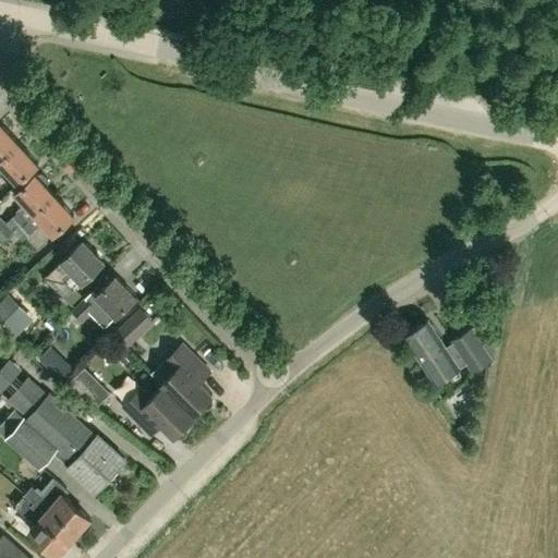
[(0,159),(20,143),(0,121),(0,159)]
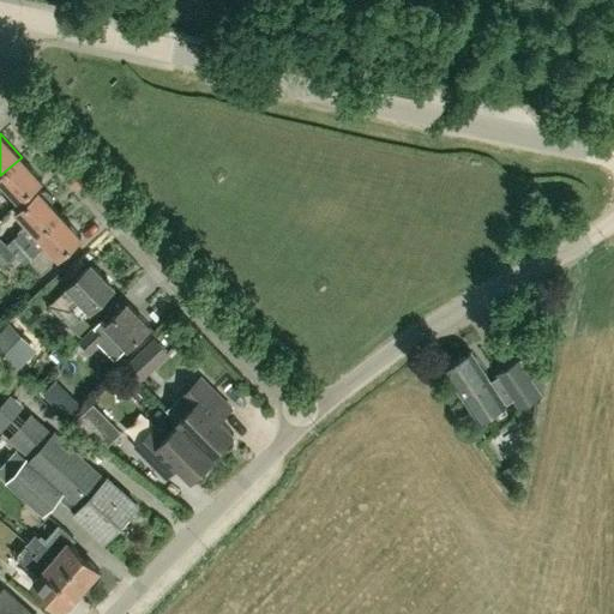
[(42,180),(22,157),(0,175),(0,179),(19,200),(42,180)]
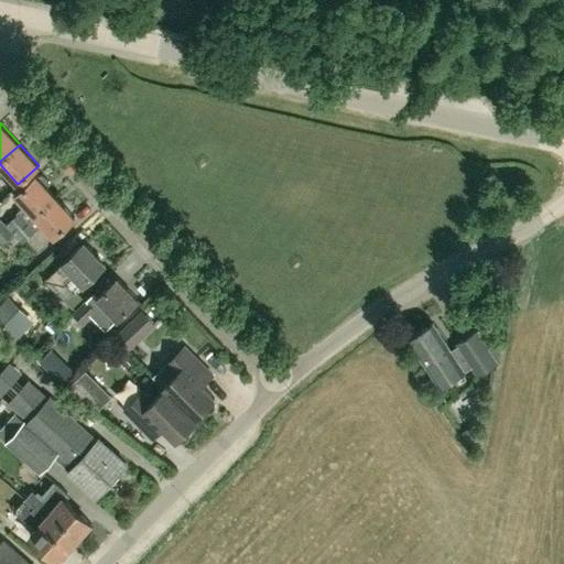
[(14,235),(56,196),(47,186),(50,182),(43,174),(39,176),(36,174),(15,194),(26,206),(20,212),(20,213),(6,226),(14,235)]
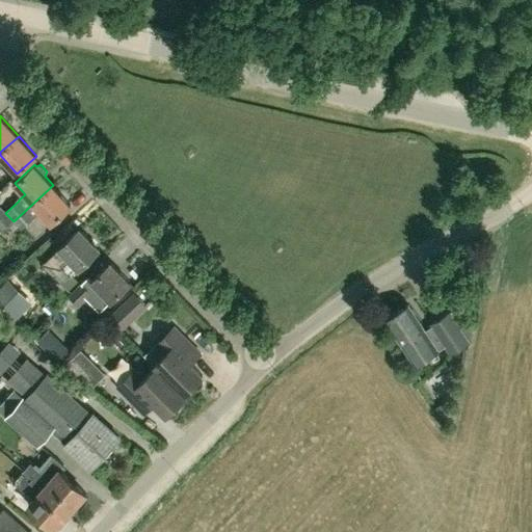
[(53,185),(14,221),(21,230),(42,212),(51,223),(72,205),(53,185)]
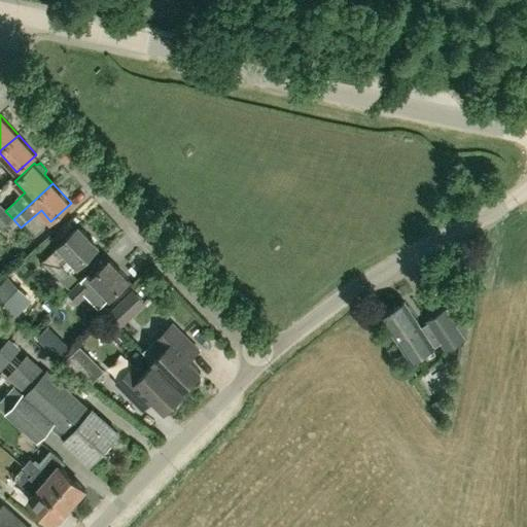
[(62,266),(69,273),(77,265),(78,265),(98,246),(78,226),(59,245),(70,257),(62,266)]
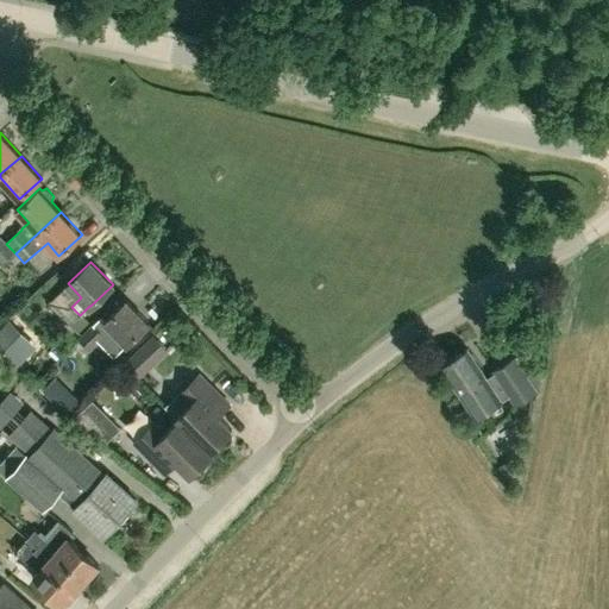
[(114,357),(149,322),(127,301),(106,322),(100,316),(77,339),(90,351),(101,341),(114,357)]
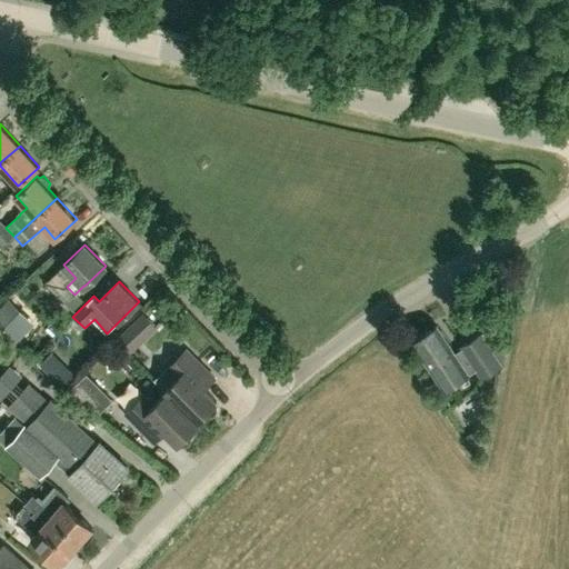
[(456,356),(438,327),(412,343),(431,372),(443,391),(475,371),(480,380),(501,368),(481,336),(461,349),(462,351),(456,356)]
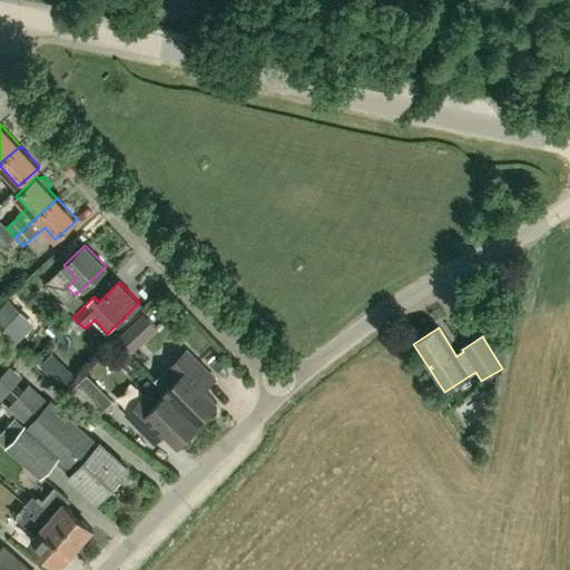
[(119,338),(134,353),(143,344),(128,330),(119,338)]
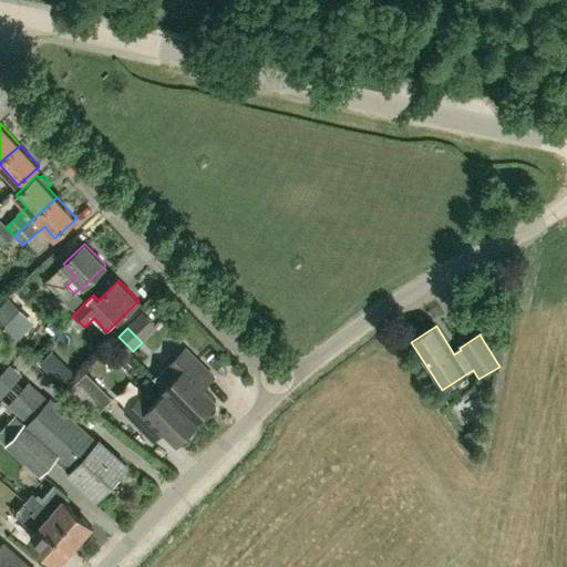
[(177,377),(168,385),(200,416),(204,412),(205,413),(206,414),(207,414),(208,415),(209,415),(210,415),(213,414),(214,414),(215,413),(216,412),(216,411),(217,410),(217,409),(217,408),(217,405),(217,404),(216,403),(215,402),(216,400),(197,382),(208,371),(186,348),(167,367),(177,377)]
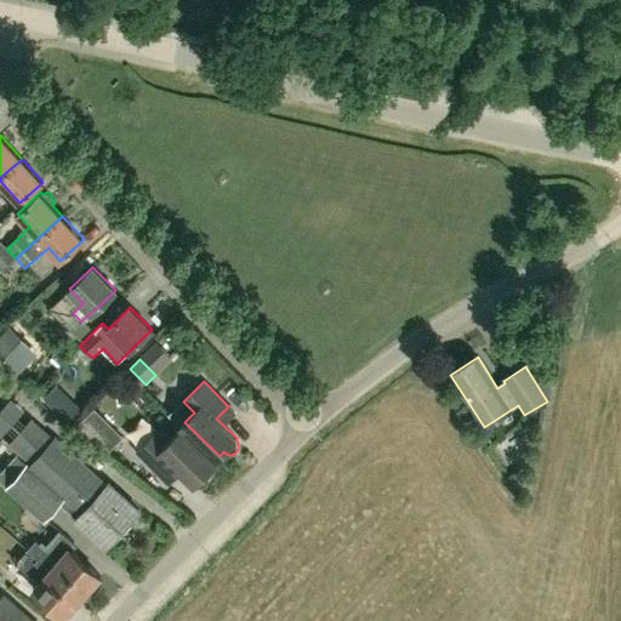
[(30,465),(55,438),(11,397),(0,409),(0,436),(29,463),(30,465)]
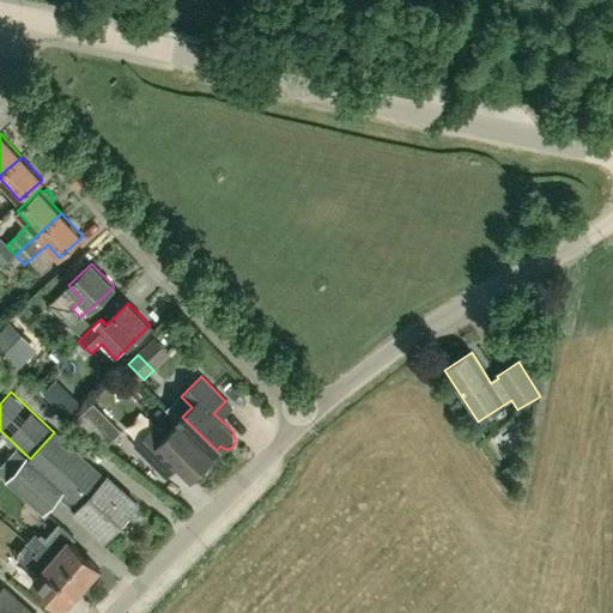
[(78,404),(66,392),(54,405),(66,417),(78,404)]
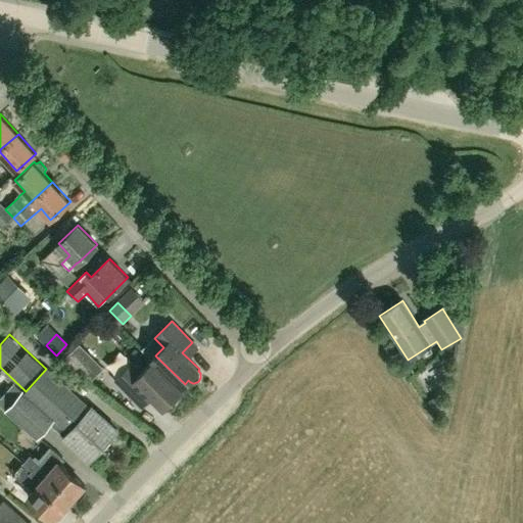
[(95,380),(107,368),(84,343),(67,359),(95,380)]
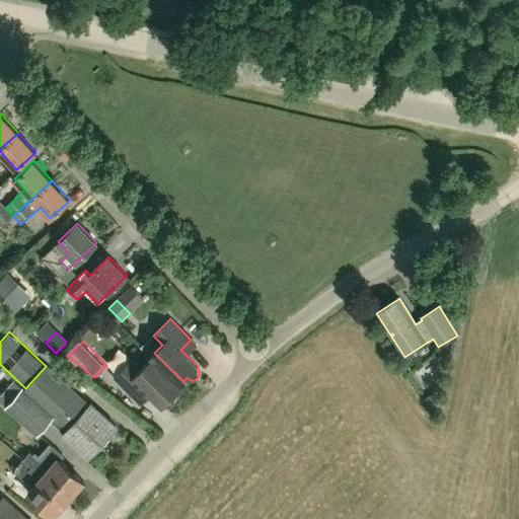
[(183,381),(154,353),(150,357),(152,359),(140,370),(132,361),(115,378),(136,398),(145,388),(162,405),(163,404),(165,405),(166,406),(167,406),(168,406),(170,406),(171,406),(172,405),(173,404),(174,403),(174,402),(175,401),(175,400),(175,399),(175,398),(175,396),(174,395),(173,394),(181,386),(179,384),(183,381)]
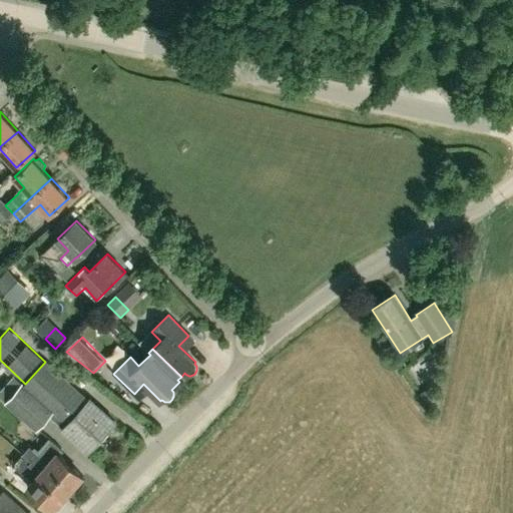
[(46,360),(45,362),(25,384),(24,383),(23,383),(14,376),(0,392),(0,394),(7,401),(37,428),(48,415),(54,420),(63,428),(89,400),(84,396),(85,396),(46,360)]
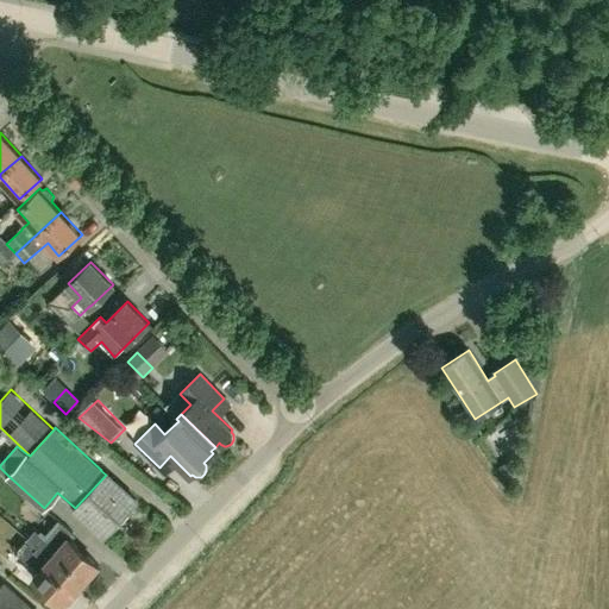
[(107,473),(106,475),(75,508),(102,533),(102,534),(105,535),(137,500),(136,498),(135,498),(107,473)]
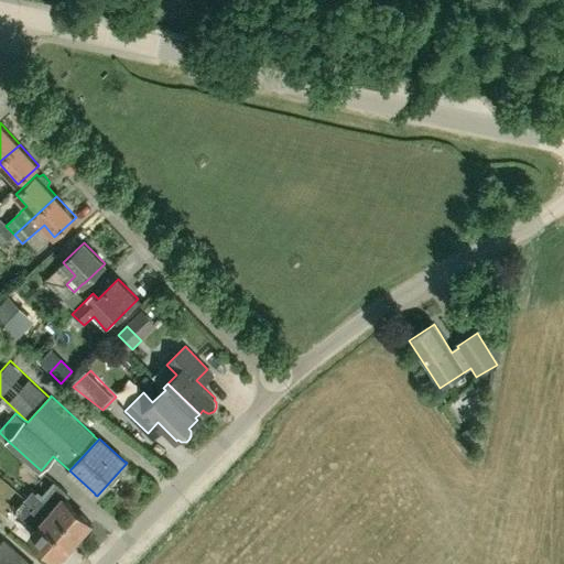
[(91,524),(63,499),(67,494),(57,486),(44,501),(33,491),(25,500),(34,508),(31,512),(71,548),(80,537),(84,541),(91,532),(88,528),(91,524)]
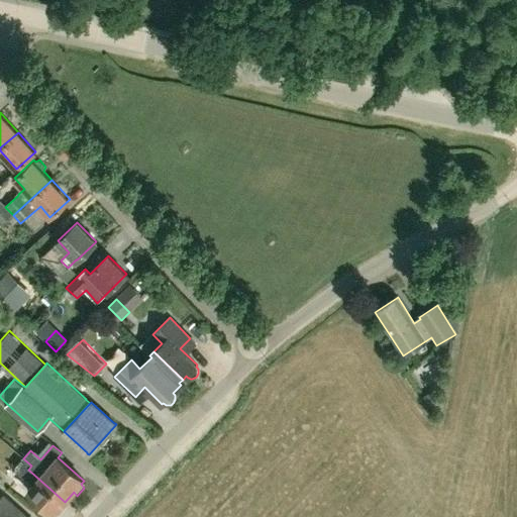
[(31,466),(23,458),(22,457),(13,469),(33,487),(28,492),(55,514),(65,502),(28,470),(31,466)]
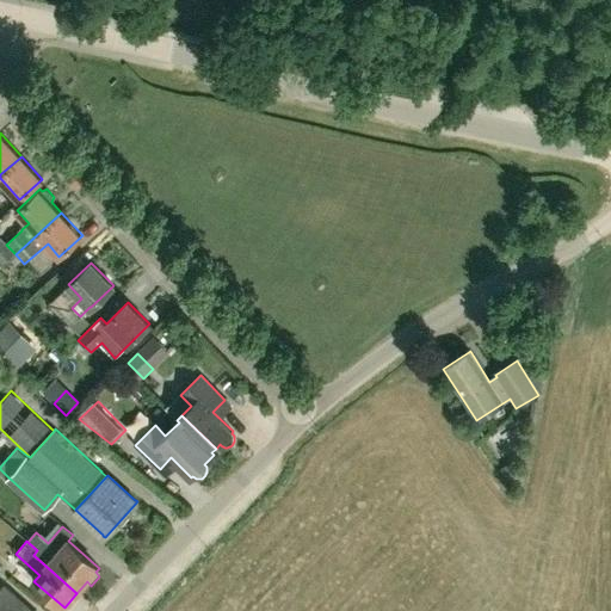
[(0,610),(34,610),(4,585),(0,590),(0,610)]
